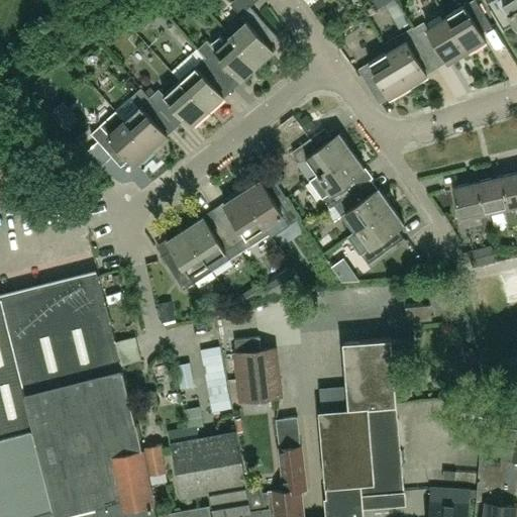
[(476,0),(474,0),(446,16),(468,52),(486,40),(483,34),(473,17),(483,11),(476,0)]
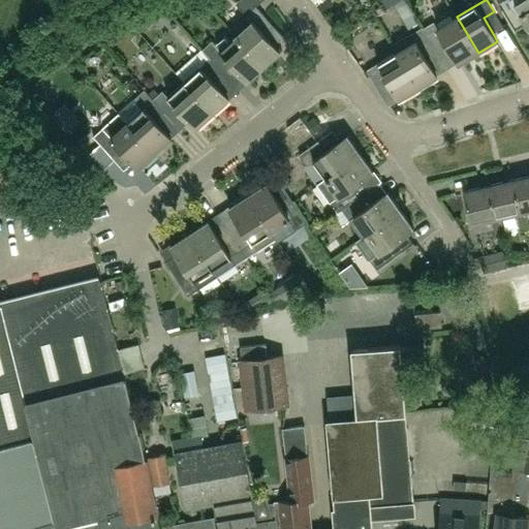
[(528,24),(528,0),(497,0),(516,31),(528,23),(528,24)]
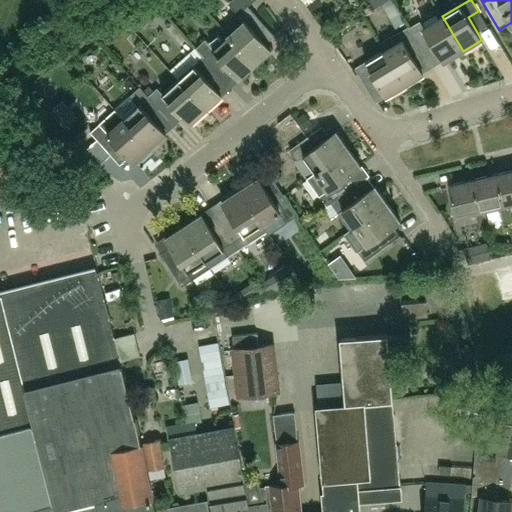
[(393,1),(383,7),(397,29),(406,24),(393,1)]
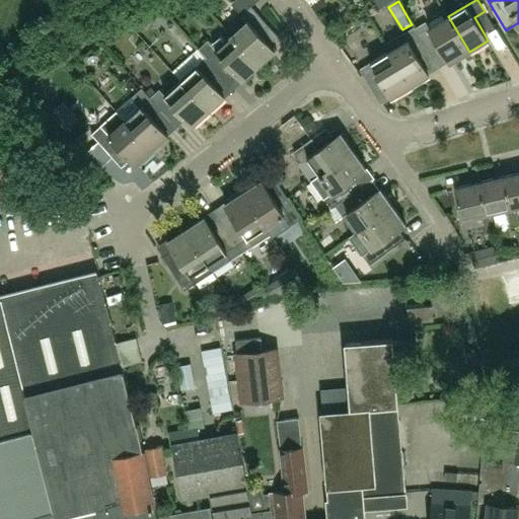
[(273,52),(267,44),(276,35),(248,5),(222,28),(228,35),(229,34),(257,66),(273,52)]
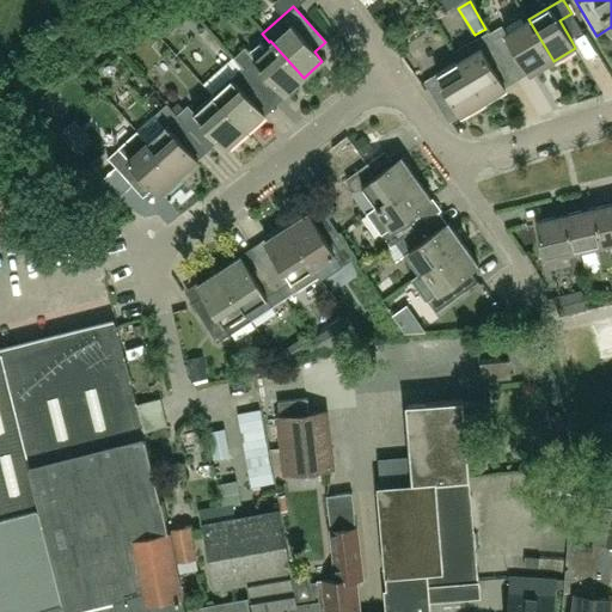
[(554,61),(528,19),(494,41),(503,54),(515,47),(532,74),(533,73),(554,61)]
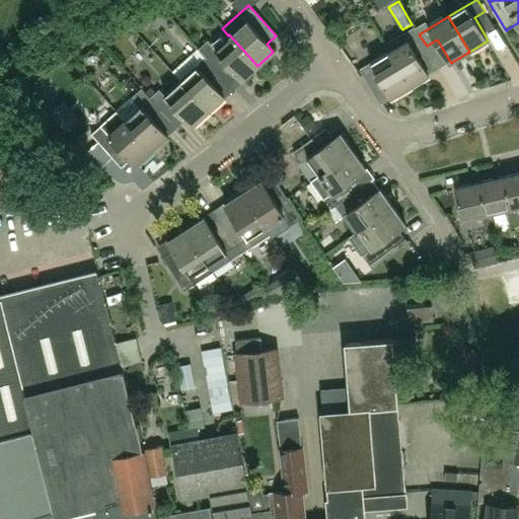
[(416,53),(427,46),(419,34),(415,27),(404,34),(385,46),(389,52),(411,86),(429,75),(416,53)]
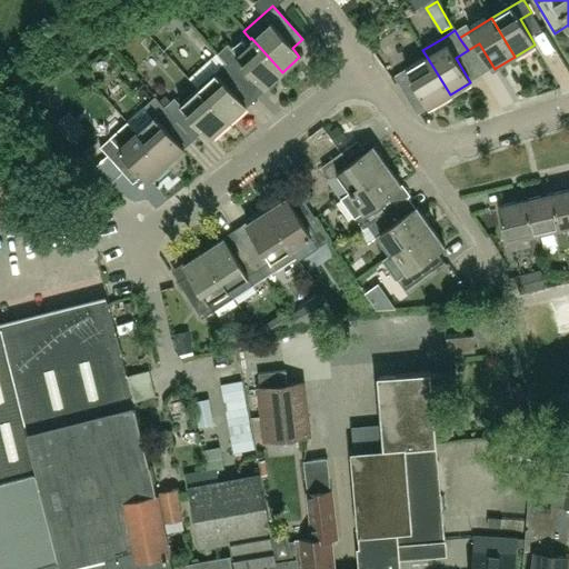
[(227,46),(217,56),(225,63),(235,76),(245,67),(265,88),(282,72),(251,38),(250,39),(233,53),(227,46)]
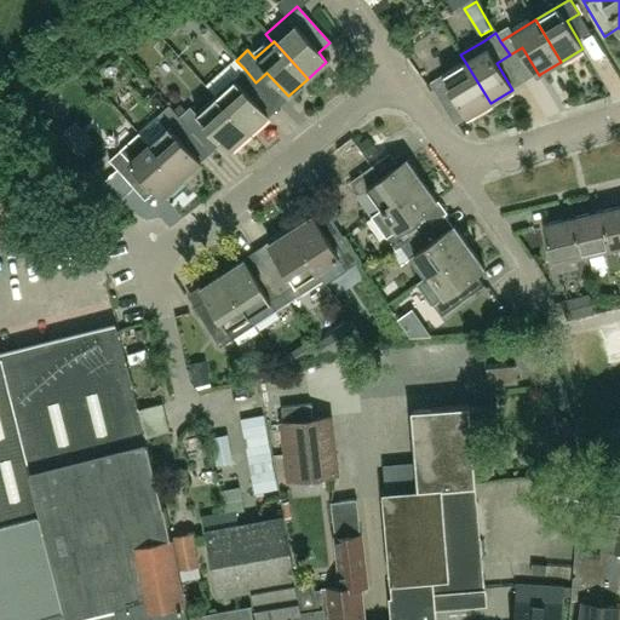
[(463,62),(461,62),(428,82),(436,96),(449,89),(466,116),(488,103),(463,62)]
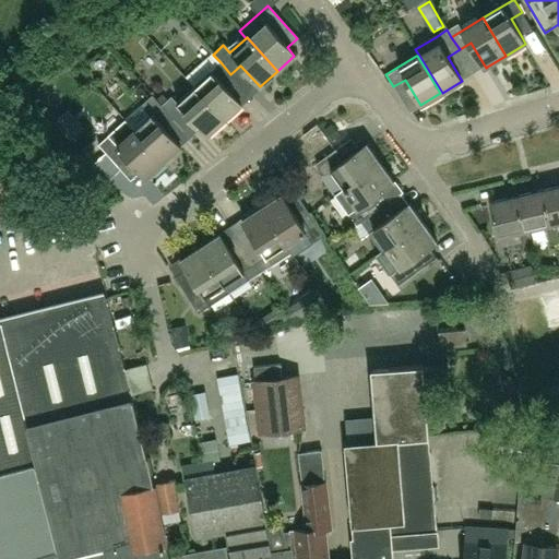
[(230,74),(221,62),(210,72),(209,71),(192,86),(223,120),(240,105),(221,83),(230,74)]
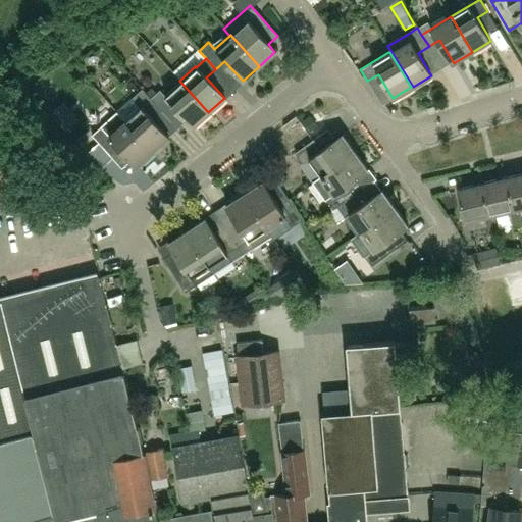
[(186,120),(192,126),(208,112),(179,81),(163,95),(160,92),(150,100),(158,109),(164,115),(173,107),(186,120)]
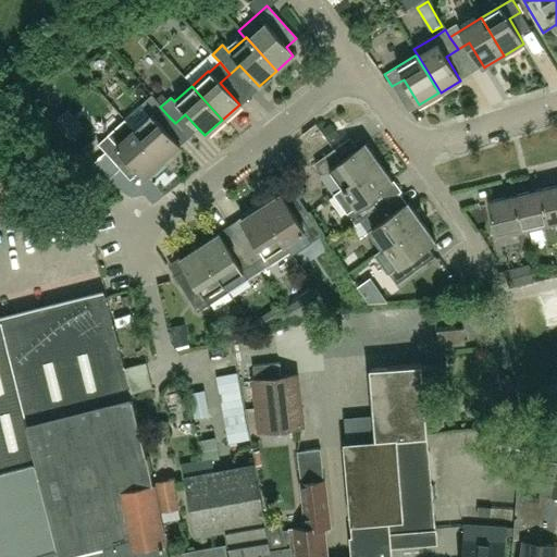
[(151,115),(133,131),(161,162),(178,147),(159,125),(169,116),(160,107),(151,96),(141,104),(151,115)]
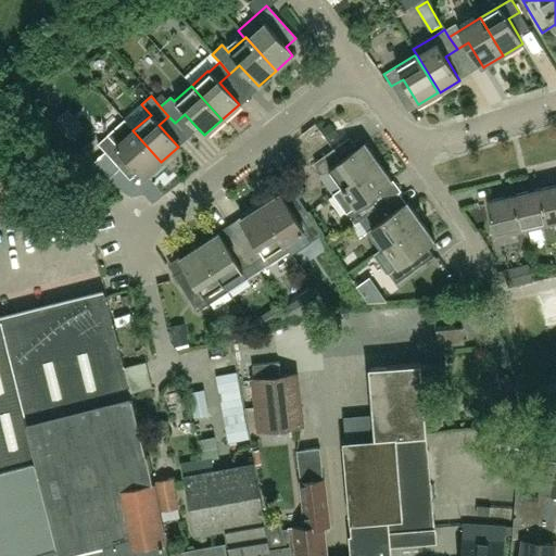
[(124,121),(97,144),(115,164),(116,164),(125,156),(139,172),(143,177),(161,162),(133,130),(129,127),(127,124),(124,121)]
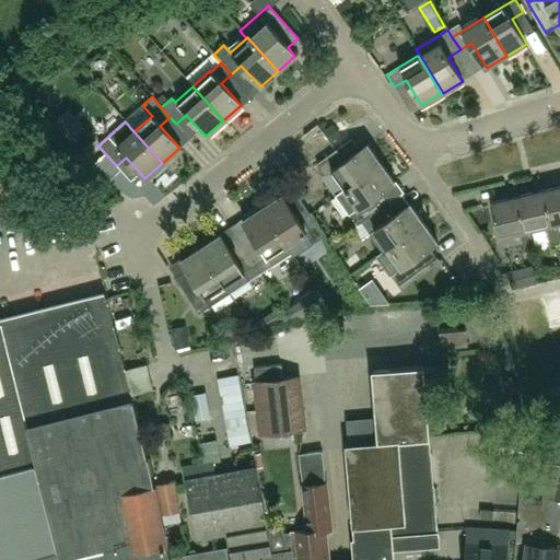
[(335,168),(348,186),(348,187),(382,163),(369,143),(347,159),(339,148),(319,162),(328,174),(335,168)]
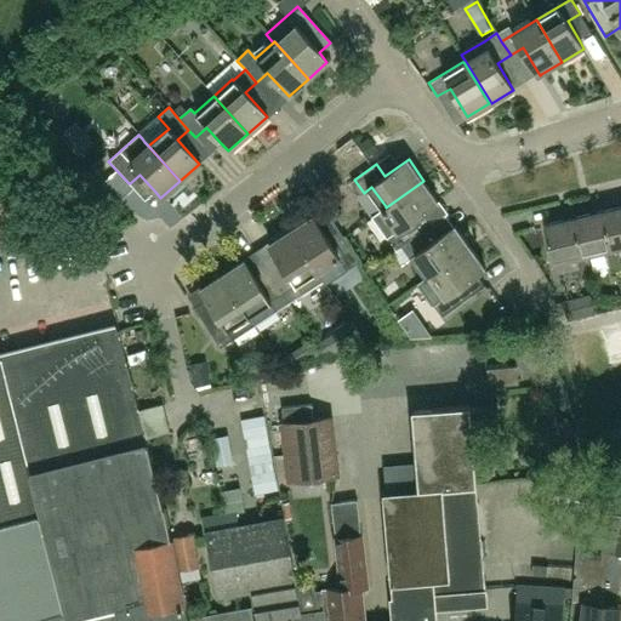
[(132,188),(117,170),(103,182),(119,200),(132,188)]
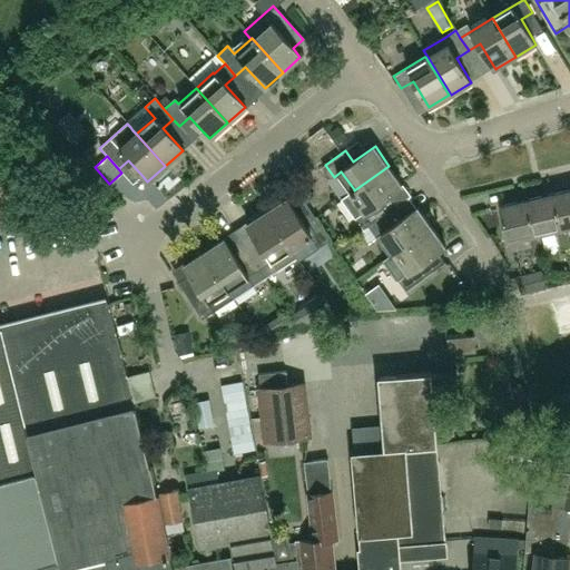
[(389,166),(354,190),(354,189),(342,198),(363,228),(374,220),(390,210),(382,199),(402,185),(389,166)]
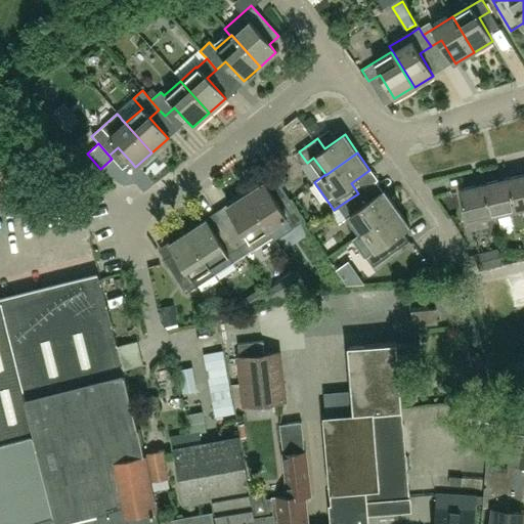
[(516,210),(520,208),(523,207),(523,174),(509,178),(516,210)]
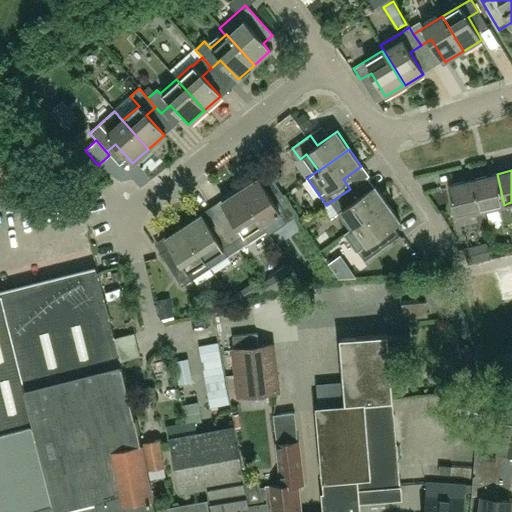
[(483,210),(499,206),(502,223),(511,220),(508,203),(504,205),(497,174),(473,180),(480,210),(483,210)]
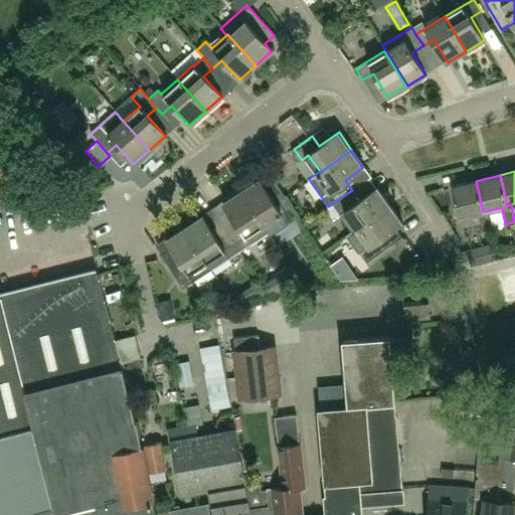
[(269,235),(297,216),(282,193),(272,200),(258,178),(239,190),(269,235)]
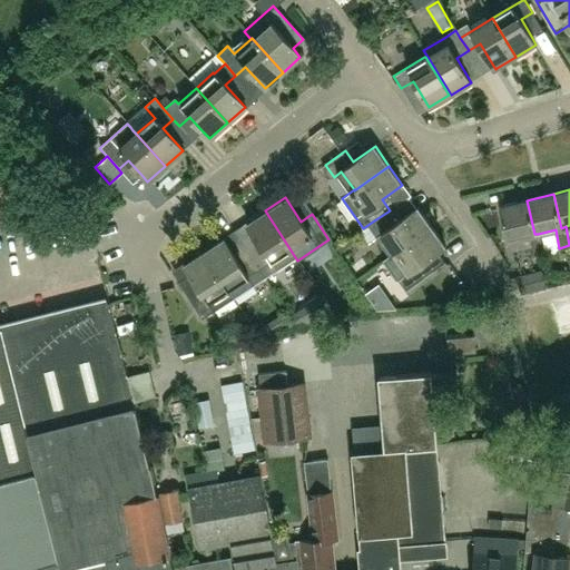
[(534,234),(527,200),(499,206),(507,241),(528,236),(532,254),(542,252),(538,234),(534,234)]
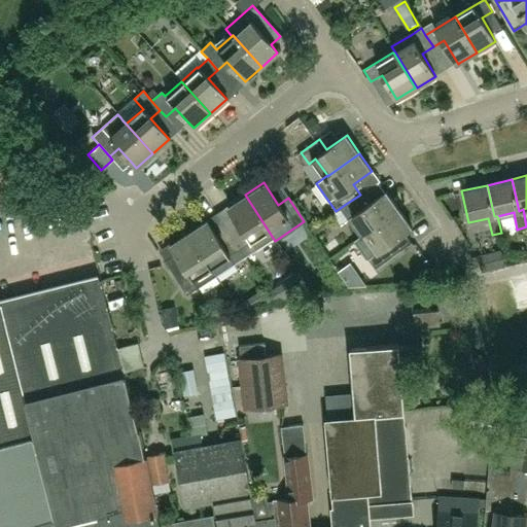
[(360,237),(399,209),(387,191),(373,202),(365,191),(360,196),(360,195),(346,204),(354,215),(348,219),(359,236),(360,237)]
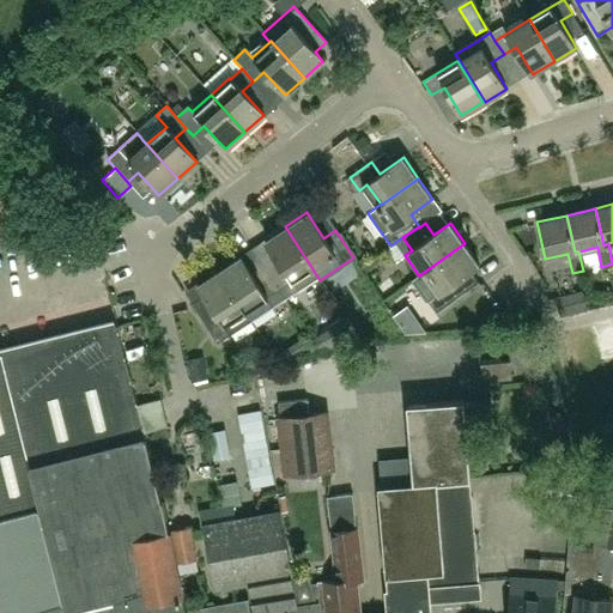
[(320,280),(285,226),(263,241),(273,255),(262,263),(261,261),(260,261),(284,299),(316,279),(319,281),(320,280)]
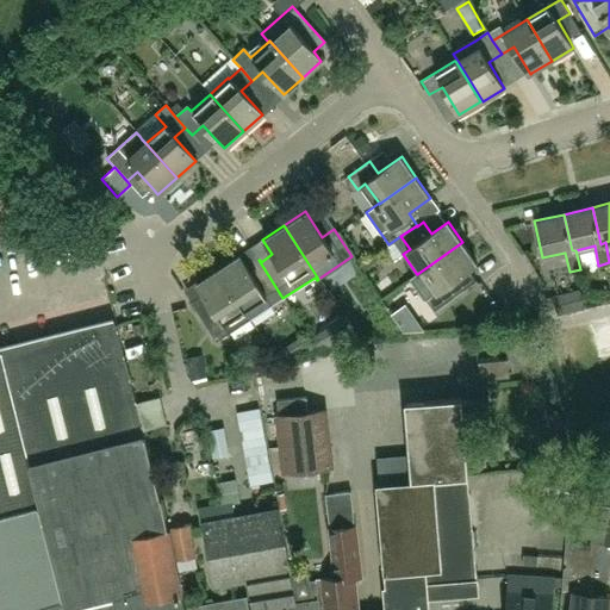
[(477,262),(462,242),(417,274),(416,273),(410,278),(424,299),(425,299),(434,311),(477,280),(475,280),(473,281),(466,271),(477,262)]
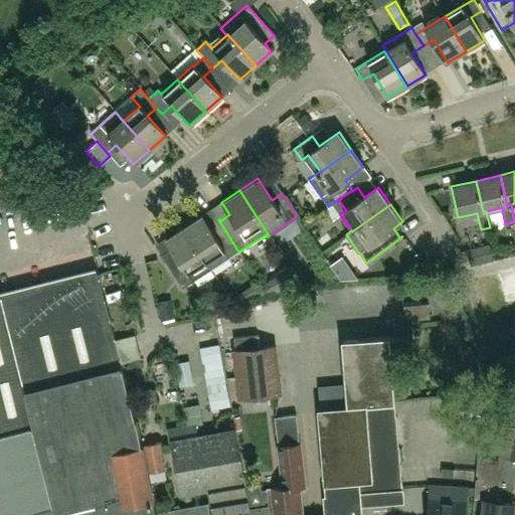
[(238,251),(218,219),(208,226),(201,215),(183,227),(210,271),(238,251)]
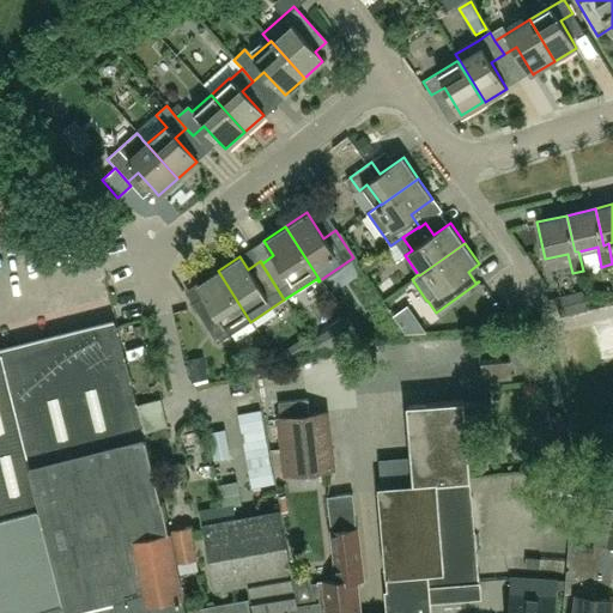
[(190,303),(211,333),(217,343),(250,322),(218,271),(196,284),(204,295),(190,303)]
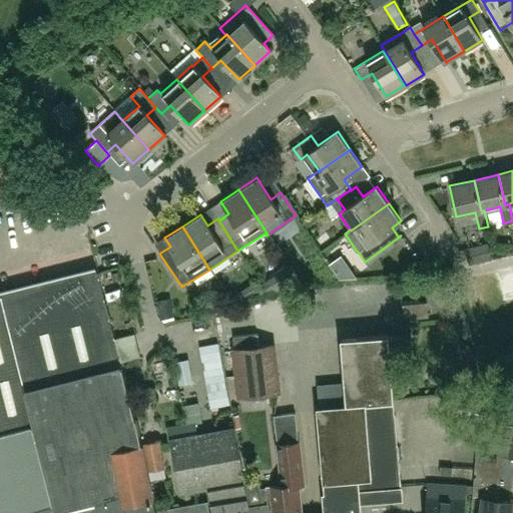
[(488,242),(466,247),(469,265),(492,259),(488,242)]
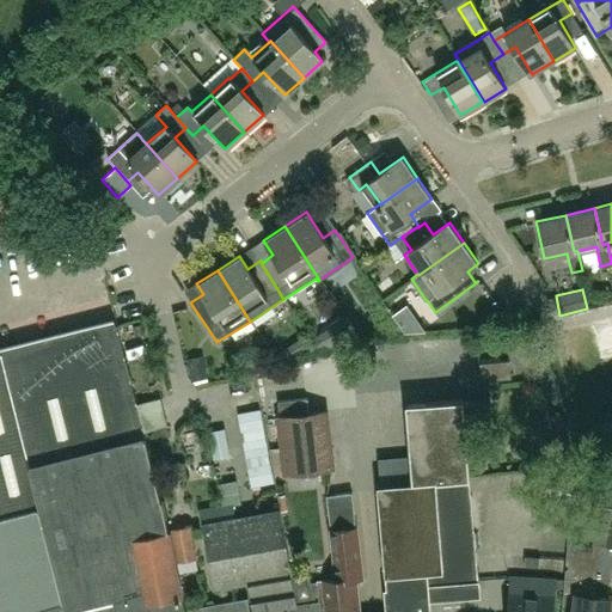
[(0,353),(0,354),(35,493),(151,464),(146,442),(116,324),(0,353)]
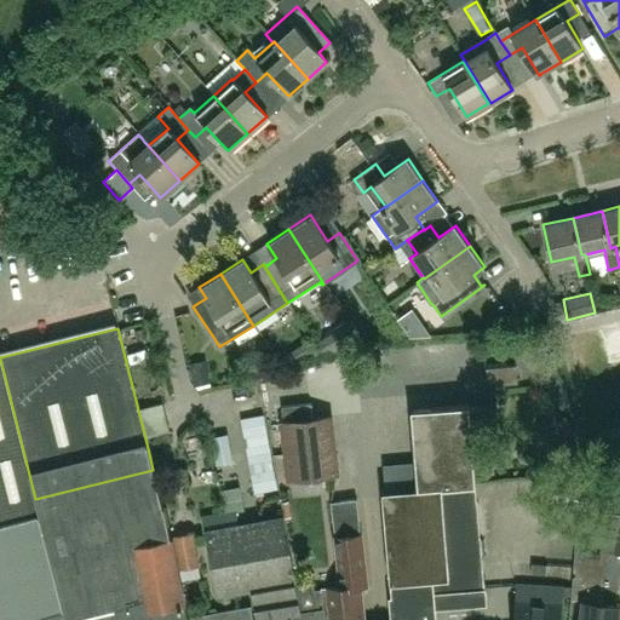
[(283,367),(298,362),(291,351),(277,359),(283,367)]
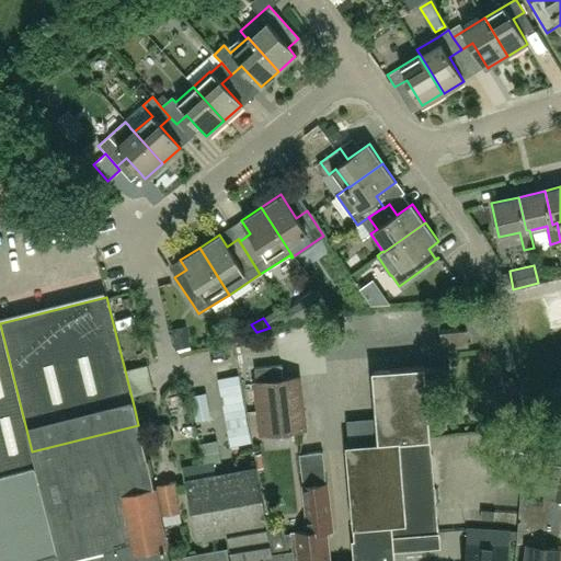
[(0,474),(35,466),(32,451),(0,324),(0,474)]
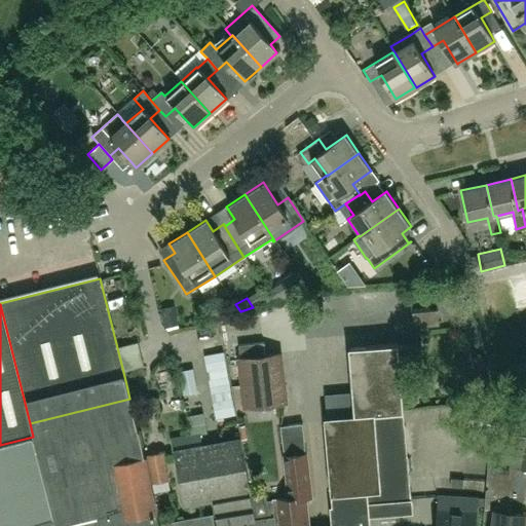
[(179,325),(175,306),(160,308),(164,328),(179,325)]
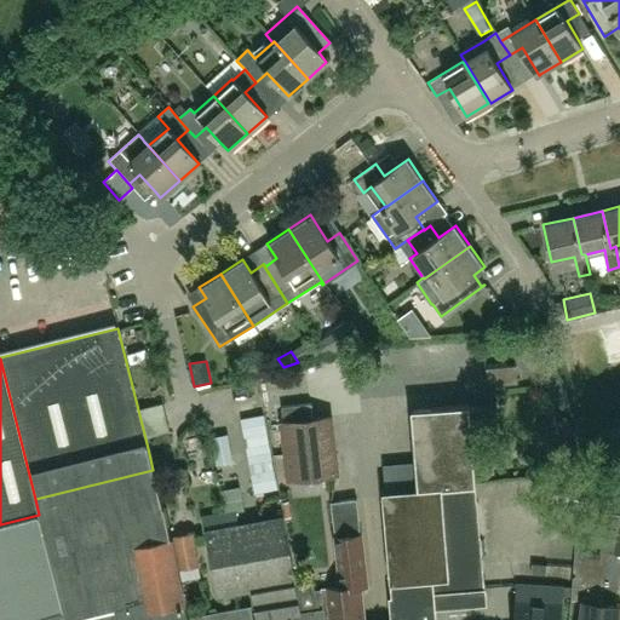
[(488,385),(517,383),(515,366),(487,368),(488,385)]
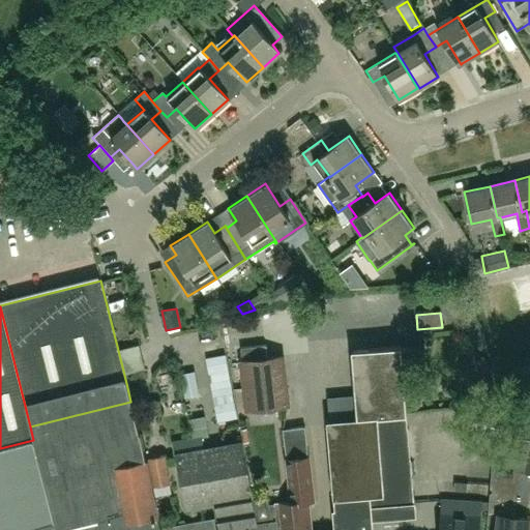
[(340,509),(335,509),(336,529),(372,529),(371,513),(415,510),(409,428),(408,428),(407,415),(408,415),(402,345),(352,349),(357,417),(328,420),(334,498),(339,497),(340,509)]
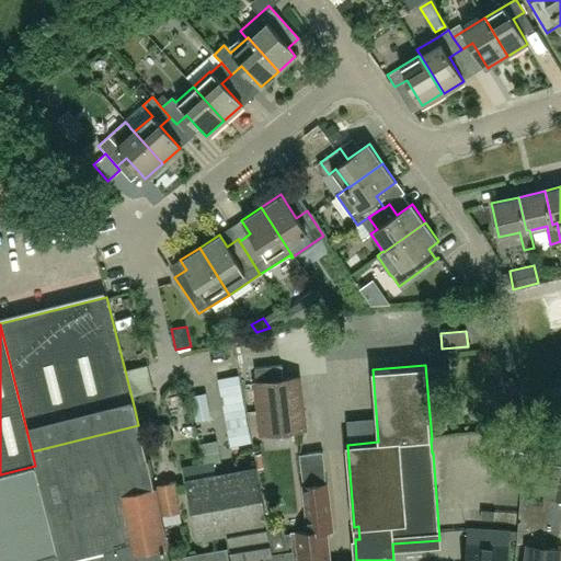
[(150,367),(129,373),(135,390),(156,384),(150,367)]
